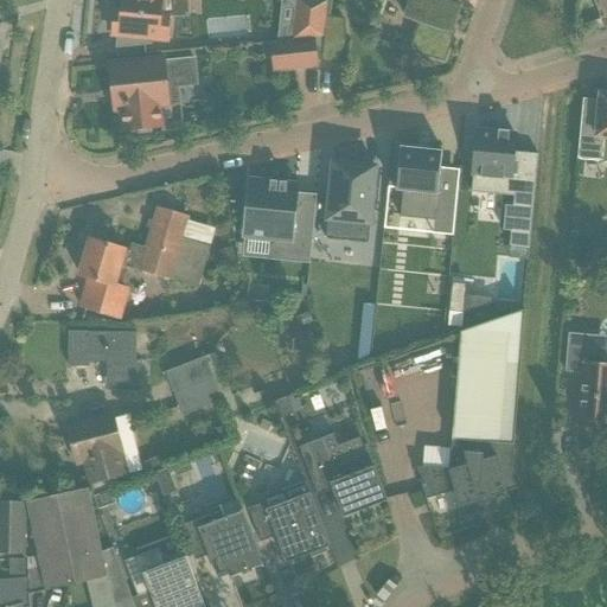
[(122,0),(122,12),(115,12),(113,36),(120,37),(119,46),(149,43),(149,39),(167,42),(170,17),(161,17),(161,0),(122,0)]
